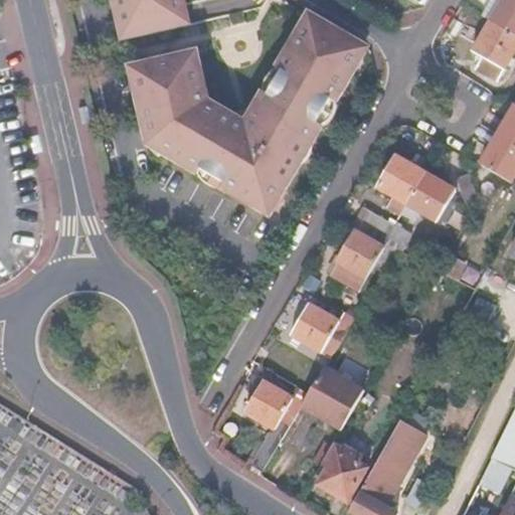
[(116,0),(126,38),(191,23),(185,0),(116,0)]
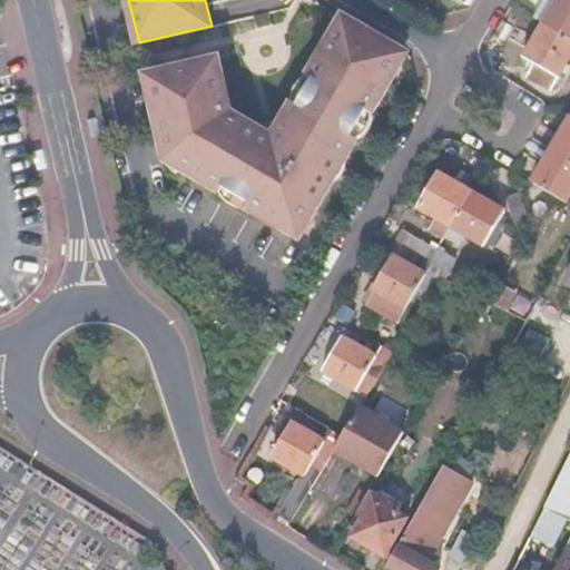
[(569,0),(560,0),(547,25),(569,37),(569,0)]
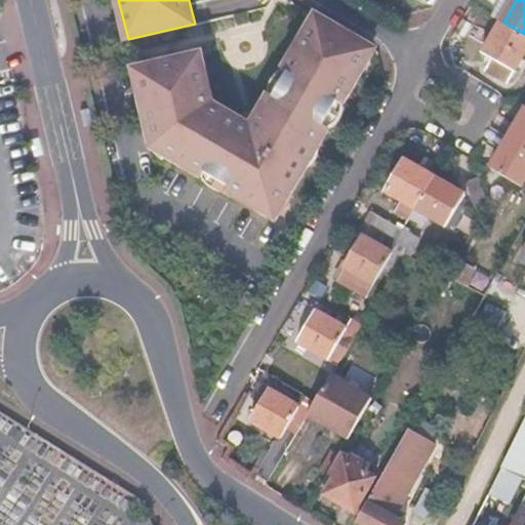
[(153,151),(166,155),(165,158),(203,177),(202,178),(228,194),(229,192),(276,219),(330,128),(325,125),(339,102),(345,104),(361,75),(355,72),(369,46),(317,15),(285,70),(289,72),(276,95),(271,92),(264,105),(266,112),(254,131),(215,109),(213,112),(207,109),(202,85),(209,83),(202,52),(135,69),(153,151)]
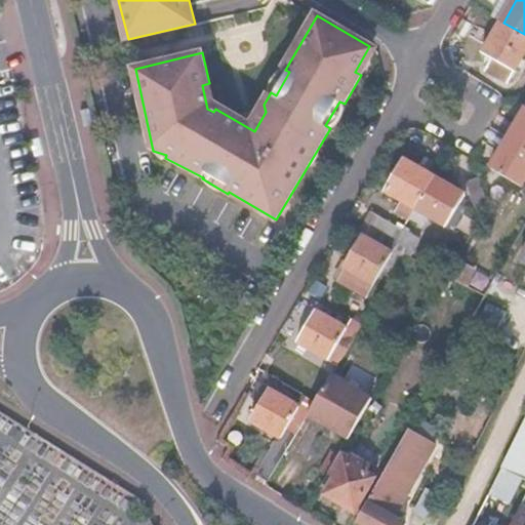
[(524,51),(524,34),(503,23),(485,54),(494,58),(515,71),(524,51)]
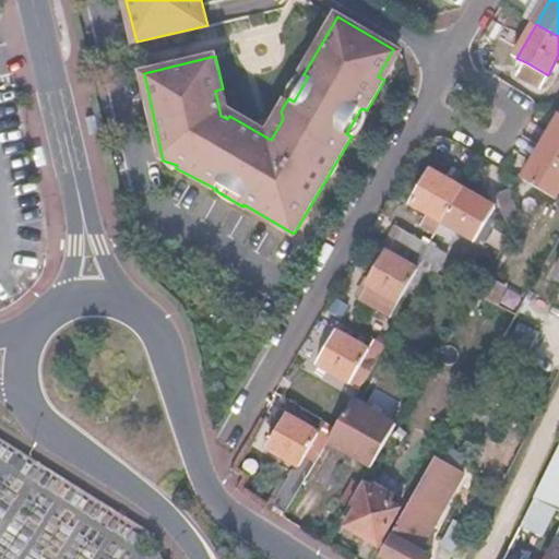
[(526,62),(519,75),(540,87),(548,75),(526,62)]
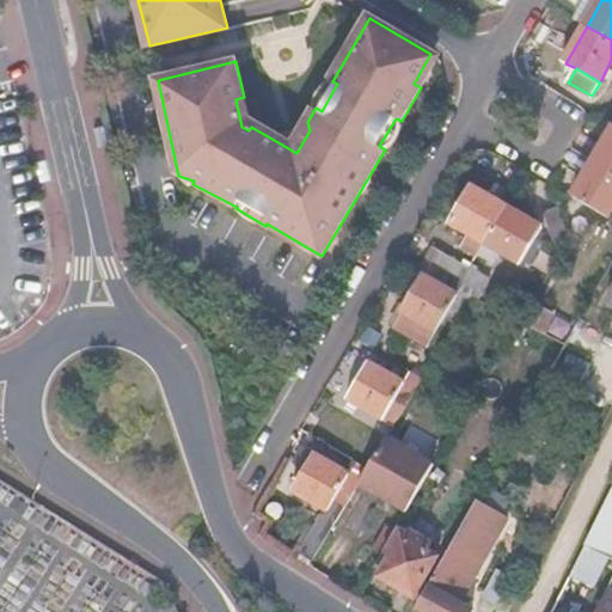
[(611,123),(591,160),(611,171),(611,123)]
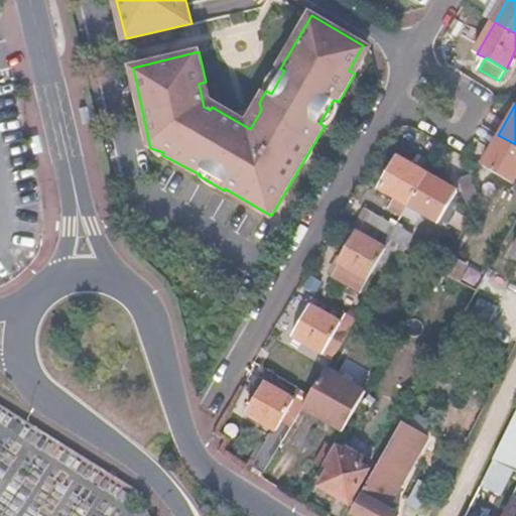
[(515,174),(515,144),(498,135),(481,164),(511,182),(515,174)]
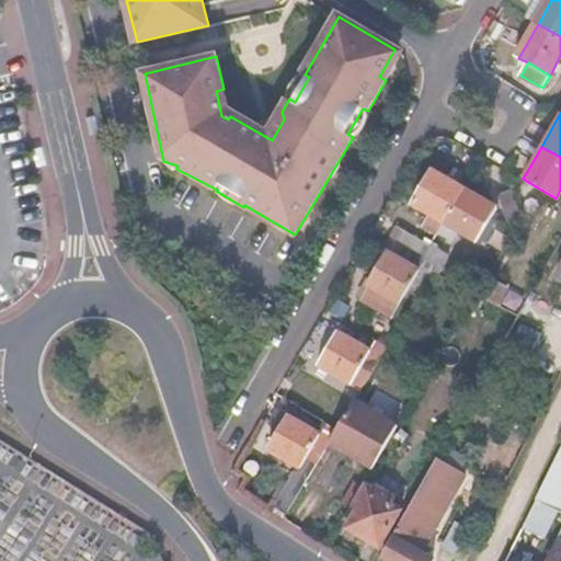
[(464,189),(431,170),(411,202),(444,221),(464,189)]
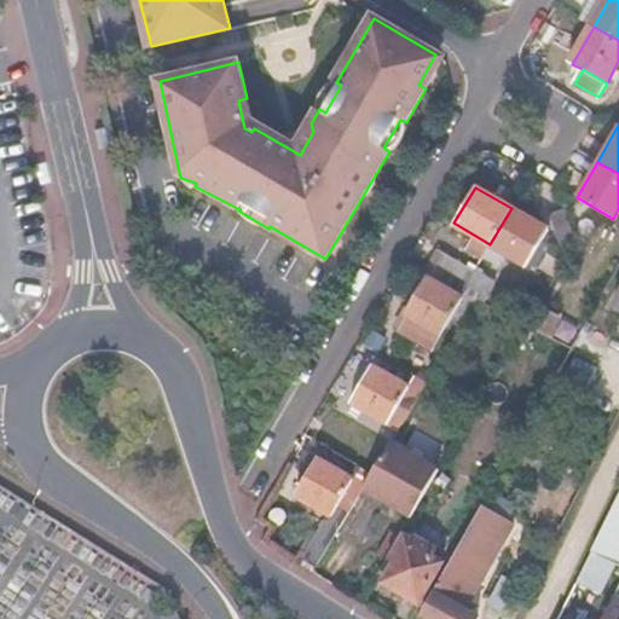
[(548,229),(512,208),(490,244),(484,256),(497,265),(505,253),(534,271),(550,246),(541,241),(548,229)]
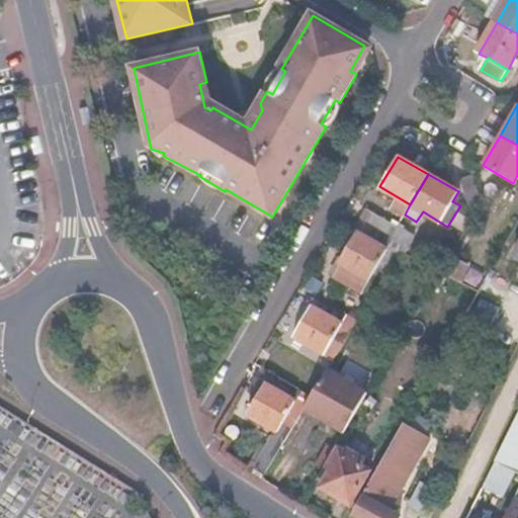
[(471,174),(460,179),(469,205),(481,200),(471,174)]
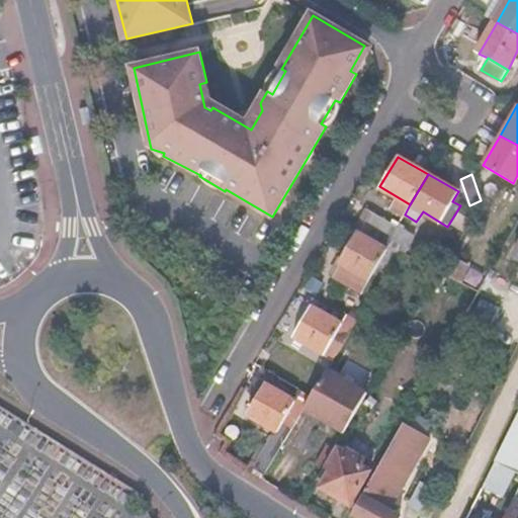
[(370,213),(364,224),(391,238),(398,227),(370,213)]
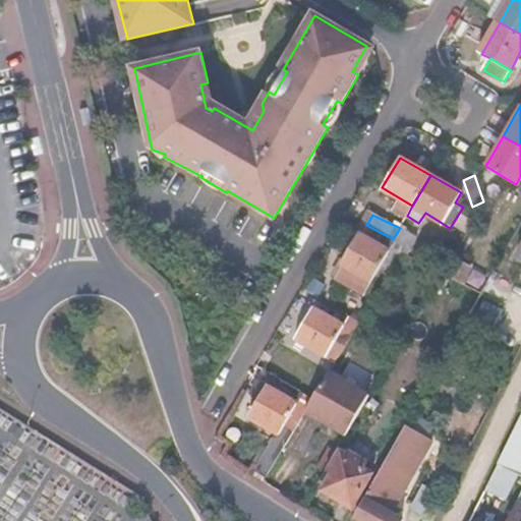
[(361,234),(358,232),(339,265),(371,283),(379,270),(396,240),(393,239),(366,225),(361,234)]
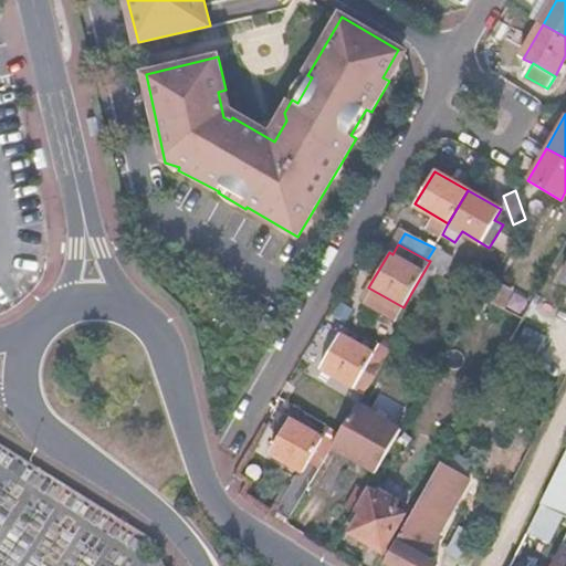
[(447,254),(435,248),(427,260),(430,261),(440,266),(447,254)]
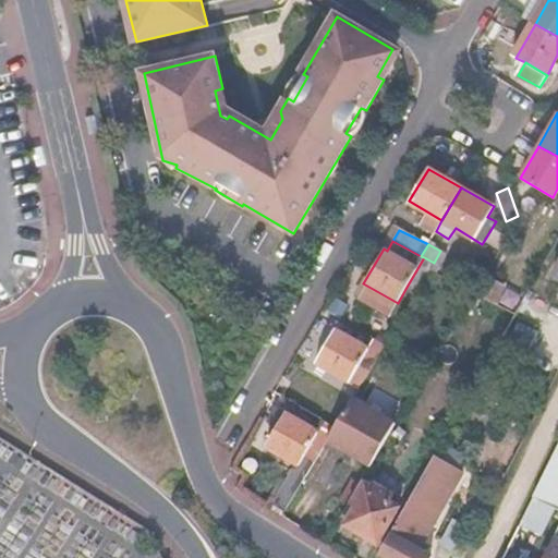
[(434,263),(424,257),(405,289),(415,294),(424,279),(429,269),(434,263)]
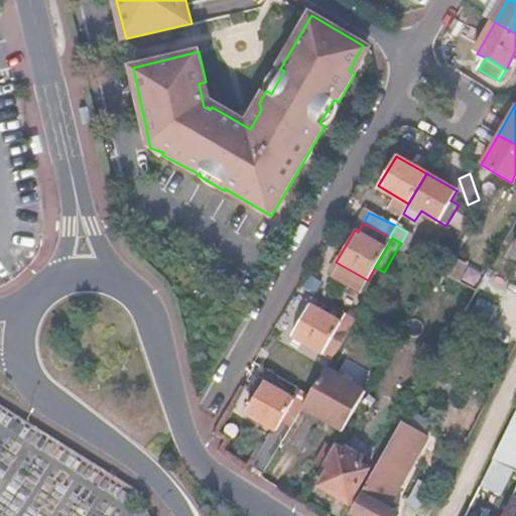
[(397,249),(392,258),(431,278),(436,269),(397,249)]
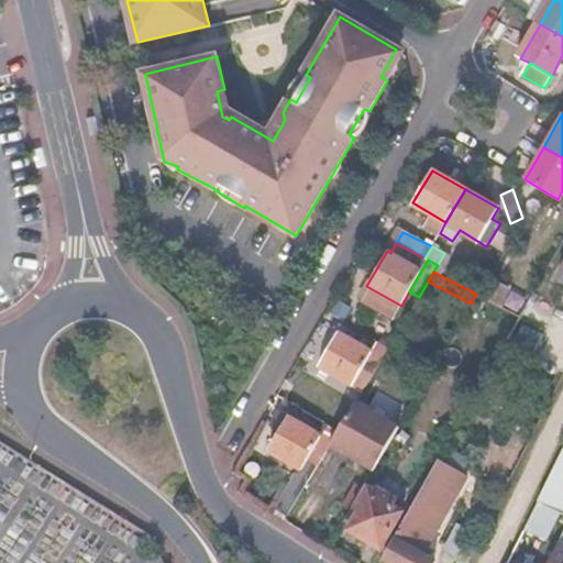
[(372,353),(341,334),(320,367),(361,394),(388,348),(378,341),(372,353)]
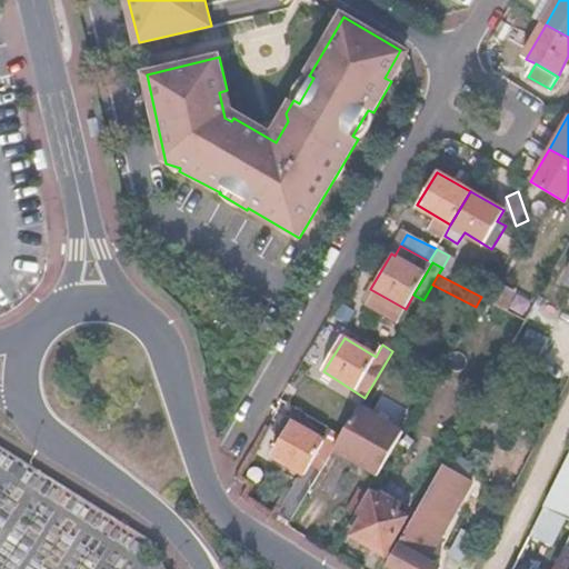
[(401,433),(359,407),(340,438),(333,450),(376,476),(401,433)]
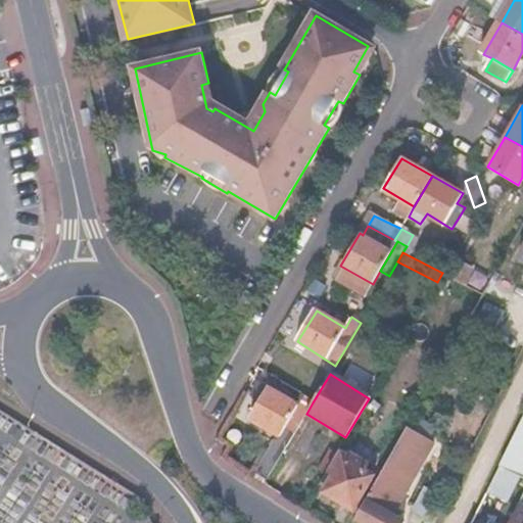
[(297,407),(267,388),(248,420),(276,437),(255,472),(267,479),(305,416),(295,411),(297,407)]
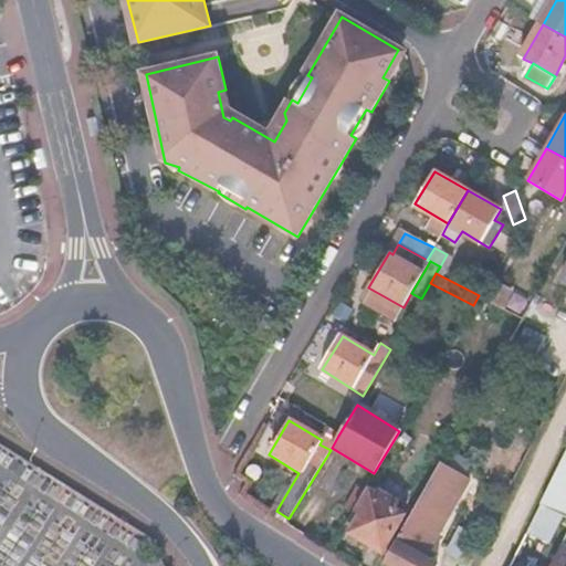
[(565,458),(561,470),(557,469),(540,505),(562,515),(565,517),(565,458)]
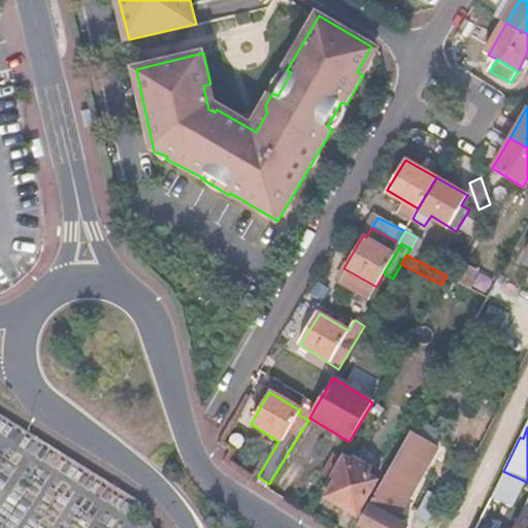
[(435,444),(409,430),(357,524),(364,527),(403,527),(405,526),(394,520),(435,444)]
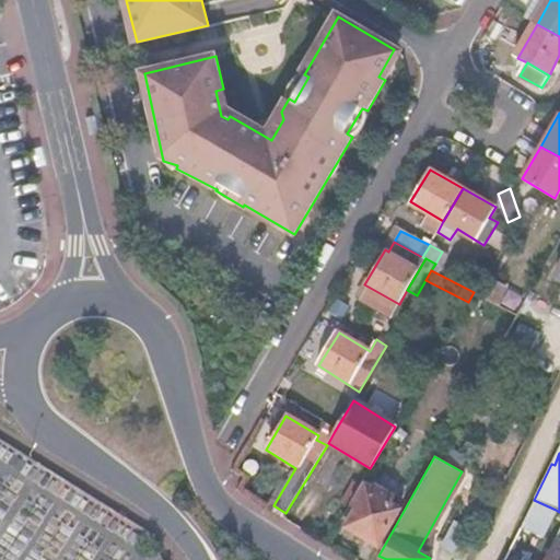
[(361,483),(349,505),(357,510),(348,526),(346,531),(376,547),(381,544),(397,512),(388,506),(392,499),(373,487),(372,489),(361,483)]
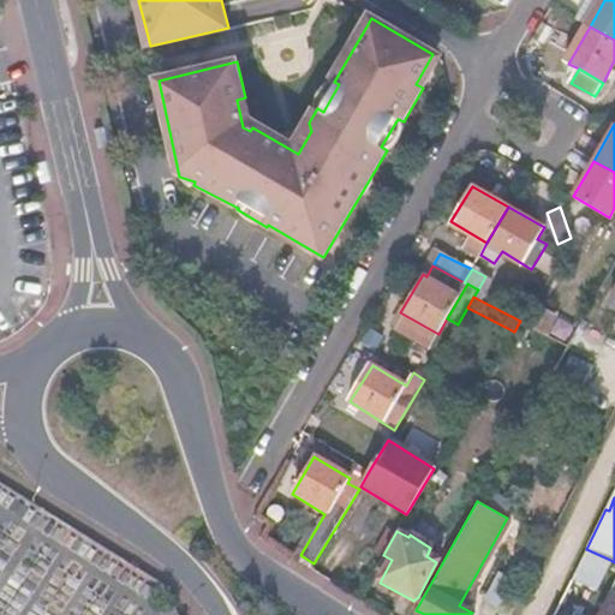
[(610,560),(586,549),(568,585),(578,590),(580,584),(595,591),(610,560)]
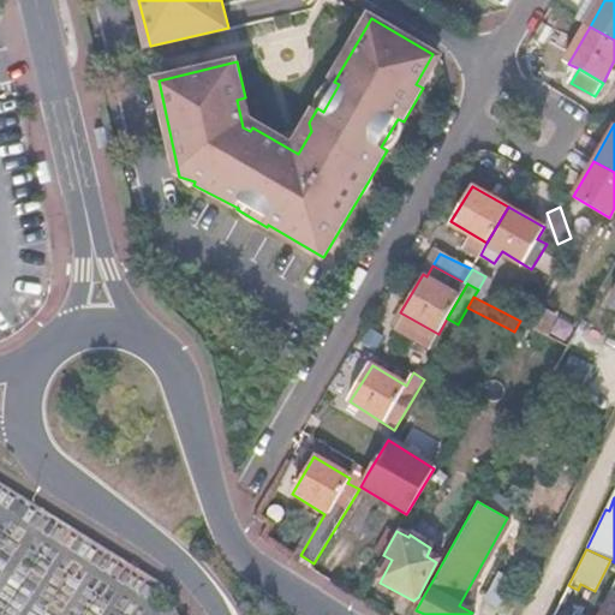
[(392,560),(383,555),(372,572),(382,578),(392,560)]
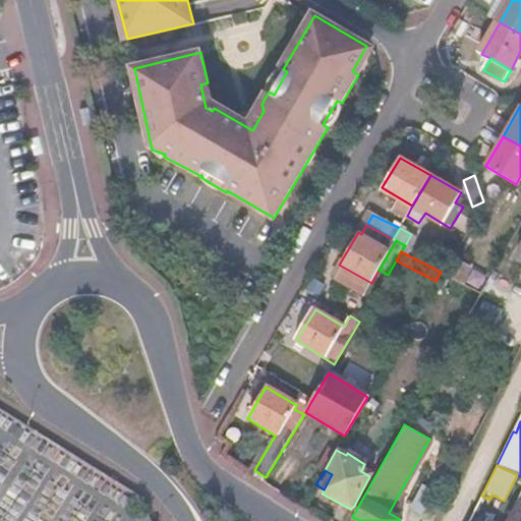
[(520,520),(520,508),(514,505),(506,520),(520,520)]
